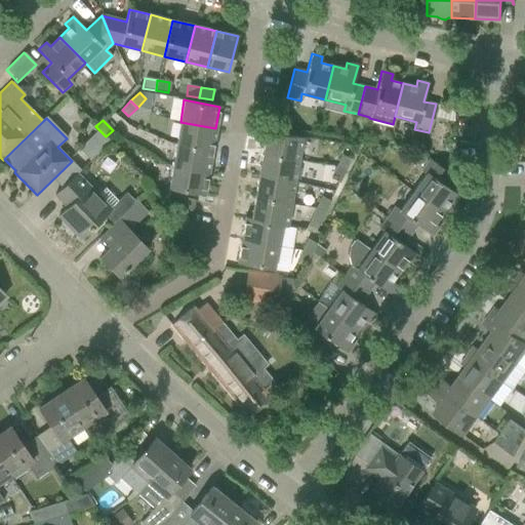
[(180,122),(176,145),(212,151),(215,128),(180,122)]
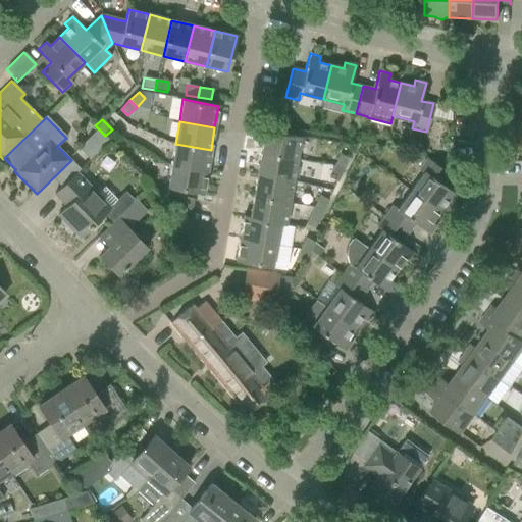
[(109,141),(105,136),(99,129),(79,149),(89,160),(109,141)]
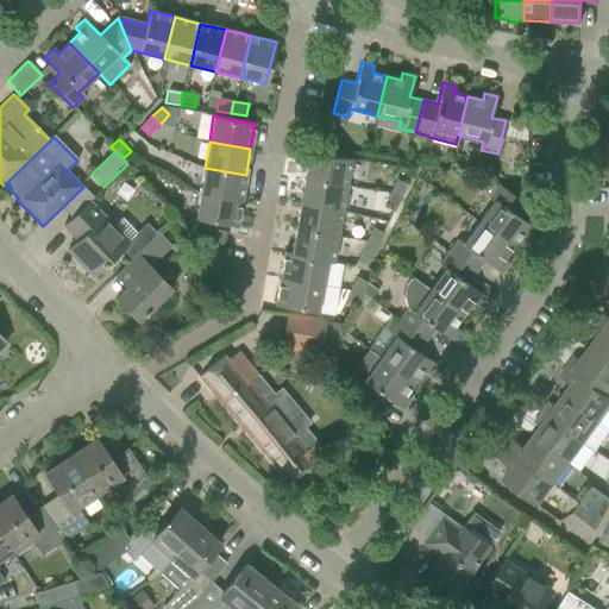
[(308,152),(303,179),(346,186),(351,159),(308,152)]
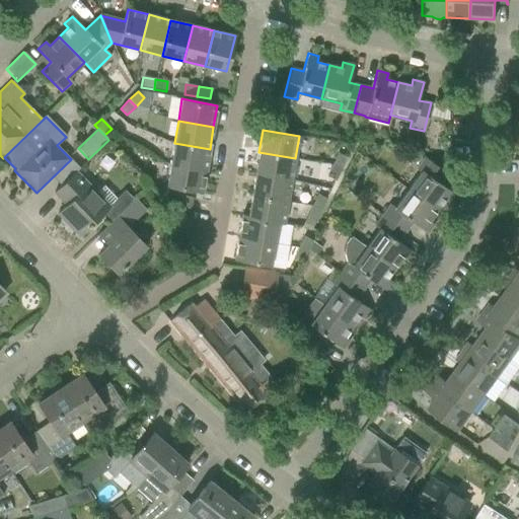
[(210,149),(174,143),(170,165),(206,171),(210,149)]
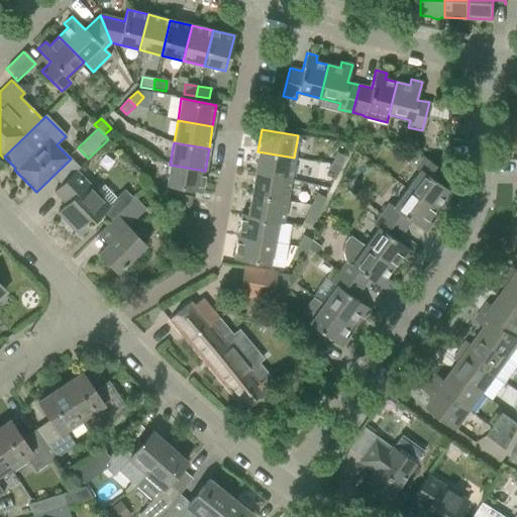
[(257,151),(253,173),(290,180),(294,158),(257,151)]
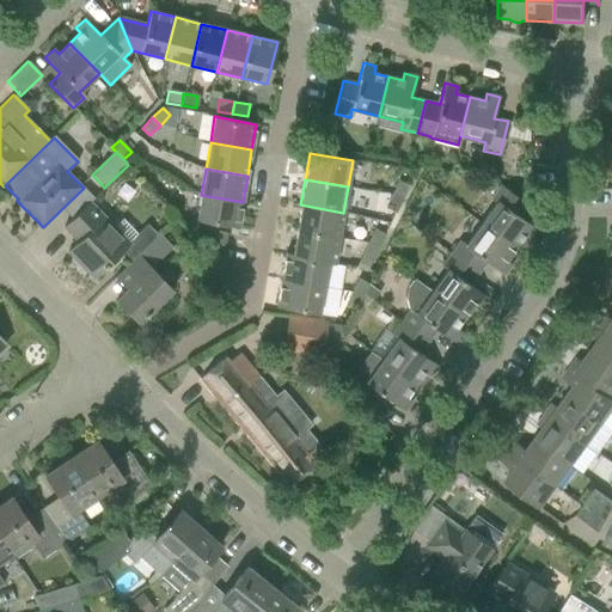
[(392,196),(402,201),(408,188),(398,183),(392,196)]
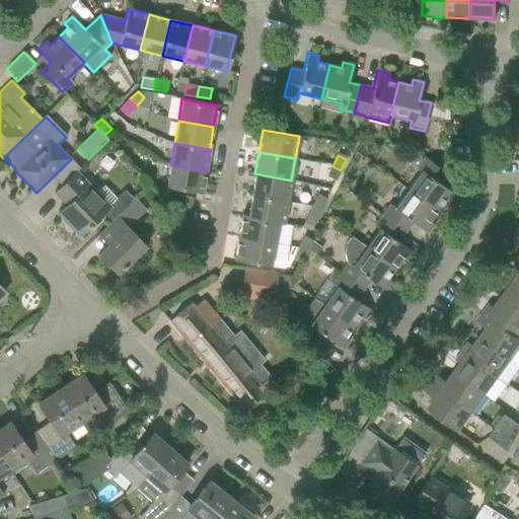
[(447,174),(431,162),(424,158),(416,169),(421,172),(408,191),(436,211),(444,201),(448,204),(455,195),(440,184),(447,174)]
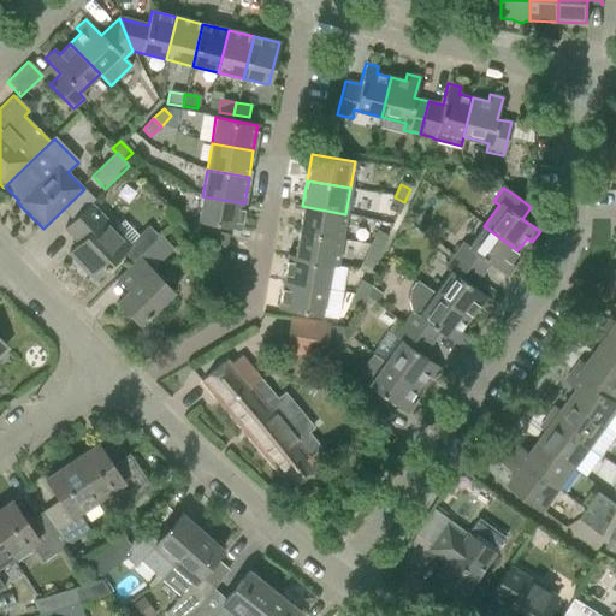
[(244,203),(202,196),(197,223),(240,230),(244,203)]
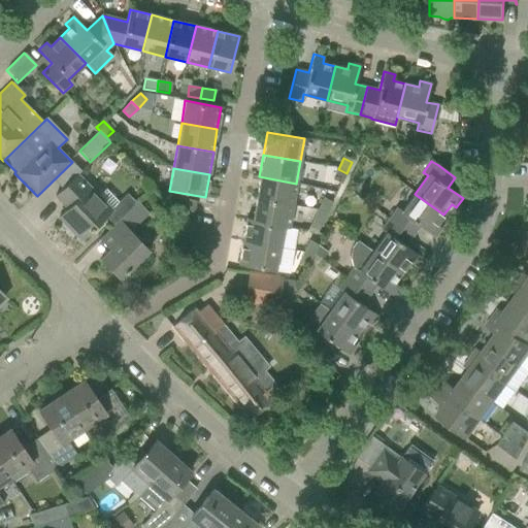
[(347,173),(338,169),(332,180),(340,185),(347,173)]
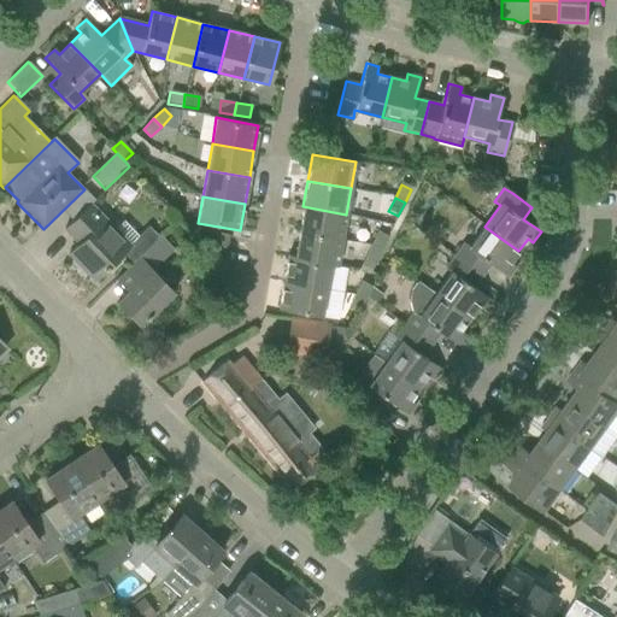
[(89,204),(72,221),(64,229),(78,244),(68,254),(94,281),(130,246),(89,204)]
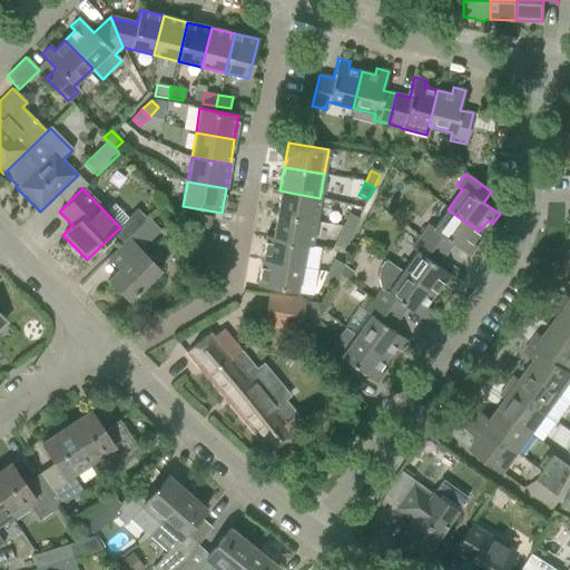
[(279,190),(276,215),(316,222),(320,198),(279,190)]
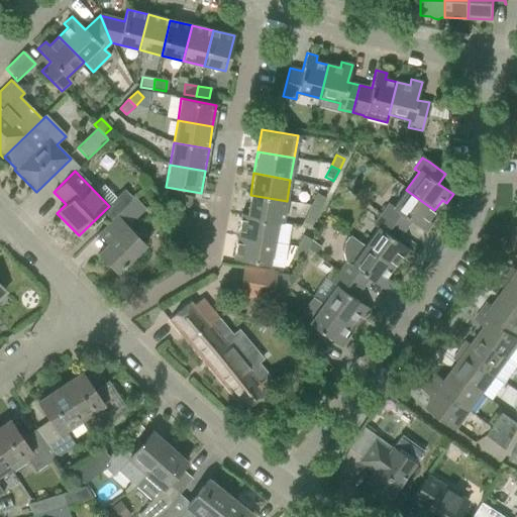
[(434,210),(406,190),(393,208),(388,205),(381,216),(403,231),(411,222),(425,232),(432,224),(427,220),(434,210)]
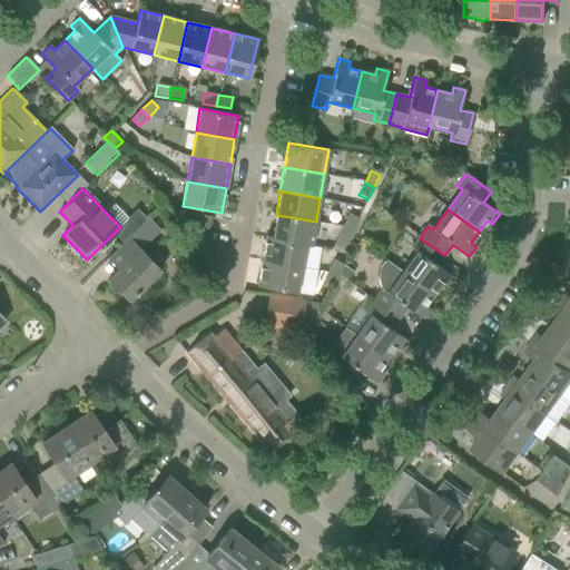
[(135,231),(145,220),(138,214),(128,223),(135,231)]
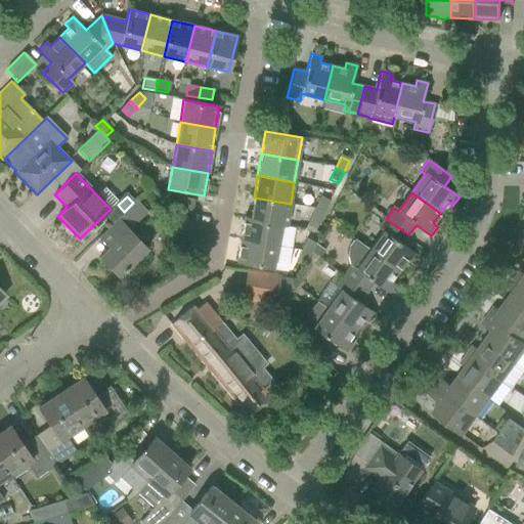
[(188,221),(192,200),(184,198),(180,214),(188,221)]
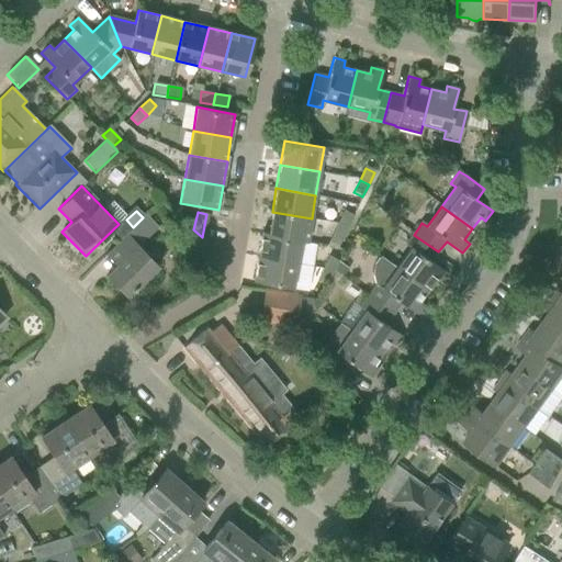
[(272,212),(268,234),(268,235),(300,240),(300,242),(307,243),(312,218),(272,212)]
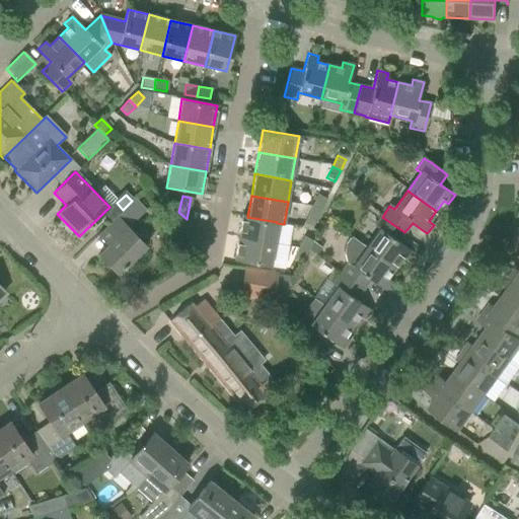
[(312,208),(319,212),(325,200),(318,197),(312,208)]
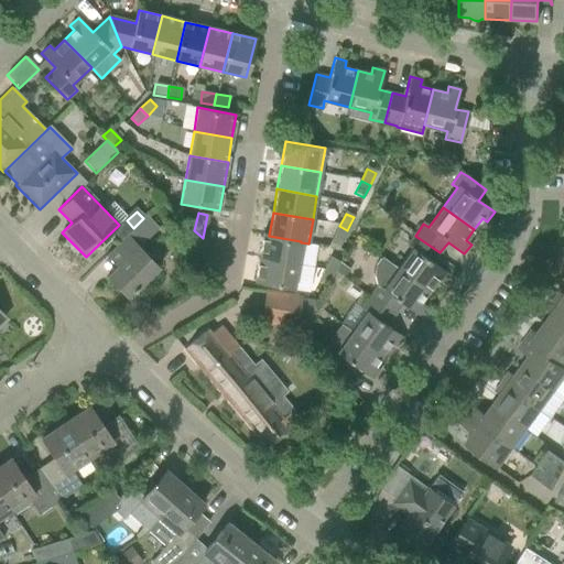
[(145,216),(143,218),(133,228),(121,240),(105,256),(117,268),(106,278),(127,299),(159,267),(139,247),(158,228),(145,216)]
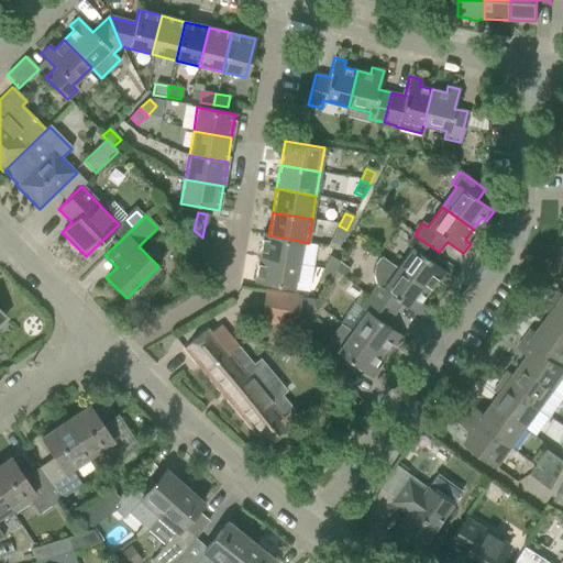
[(346,230),(339,225),(332,238),(341,242),(346,230)]
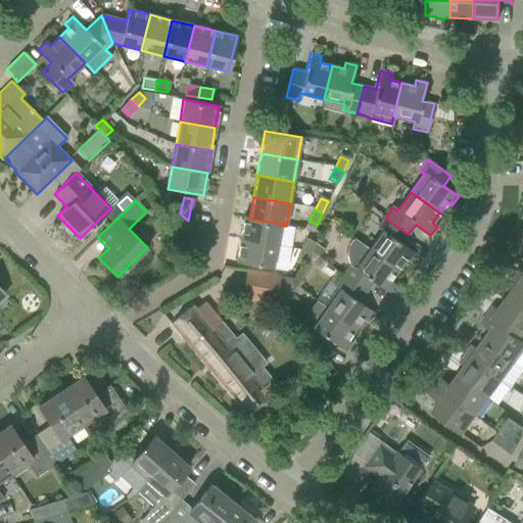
[(243,217),(239,240),(275,246),(279,225),(279,224),(249,219),(249,218),(243,217)]
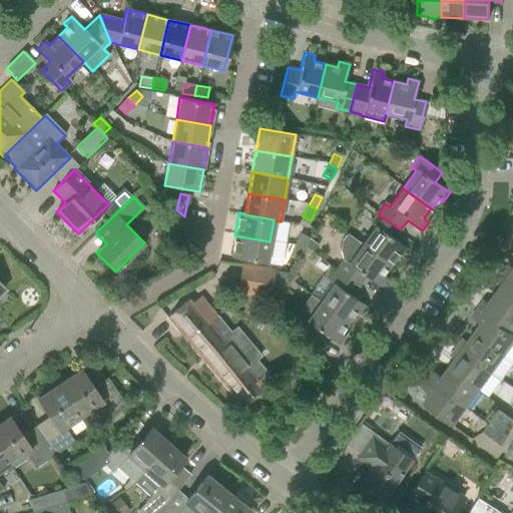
[(400,229),(378,214),(370,224),(375,228),(362,245),(389,266),(397,255),(402,259),(408,250),(393,239),(400,229)]
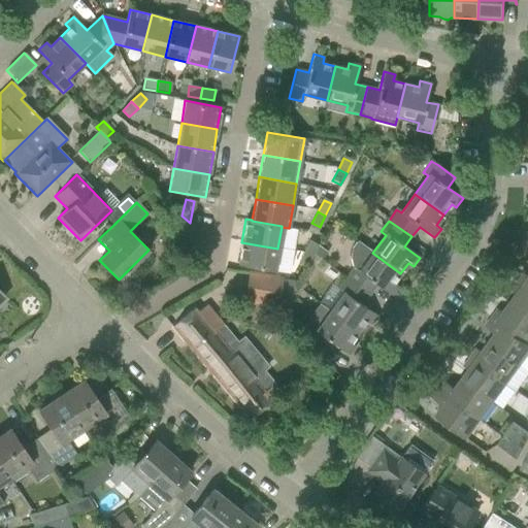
[(303,254),(311,258),(317,245),(308,241),(303,254)]
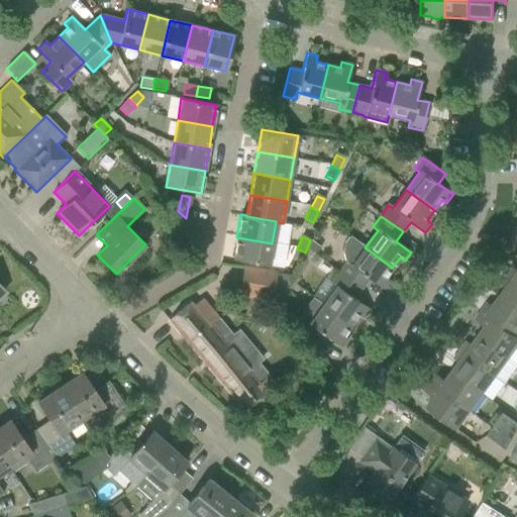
[(272,243),(236,237),(232,260),(268,266),(272,243)]
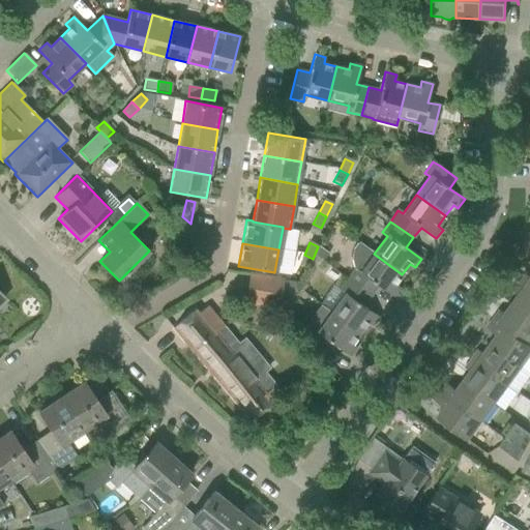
[(354,269),(355,269),(348,280),(371,296),(378,287),(392,297),(400,289),(394,285),(402,274),(374,254),(359,243),(353,252),(352,260),(354,269)]
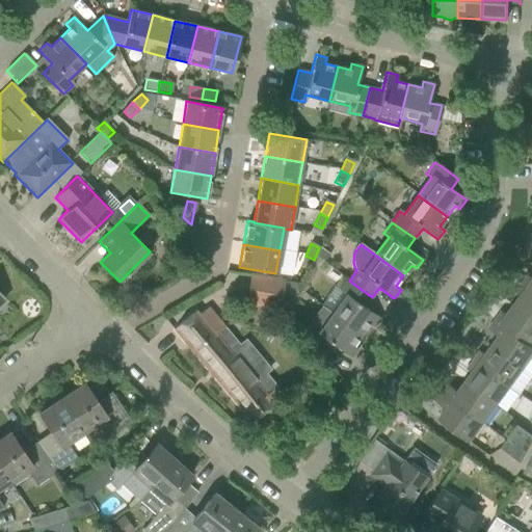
[(314,260),(306,256),(299,267),(308,271),(314,260)]
